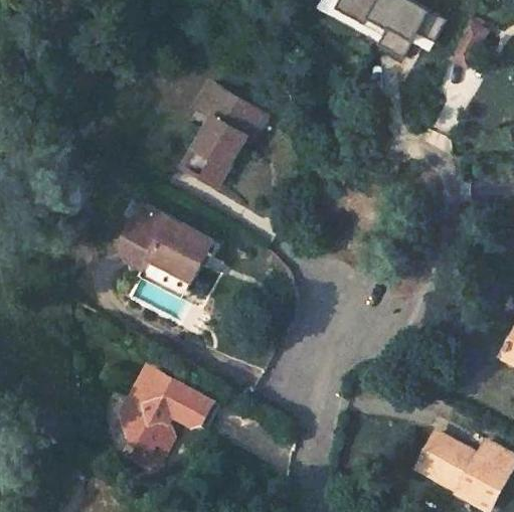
[(333,9),(338,0),(320,0),(316,8),(359,31),(363,25),(333,9)]
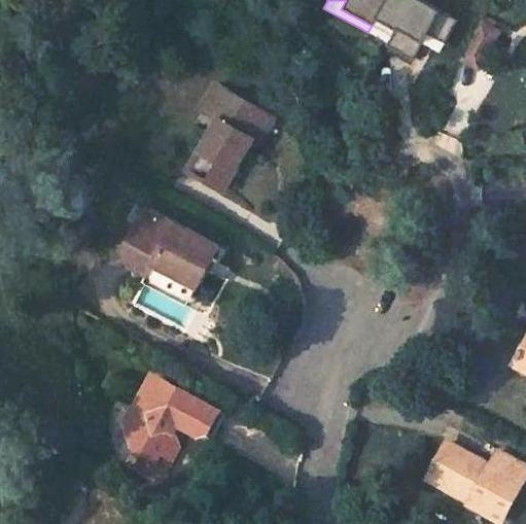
[(396,31),(387,47),(413,61),(422,44),(427,35),(443,43),(455,22),(417,0),(346,0),(341,9),(372,26),(376,20),(396,31)]
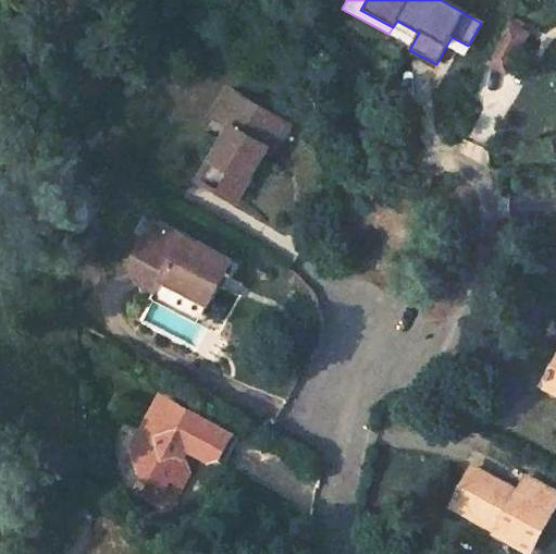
[(530,33),(511,22),(491,60),(509,70),(530,33)]
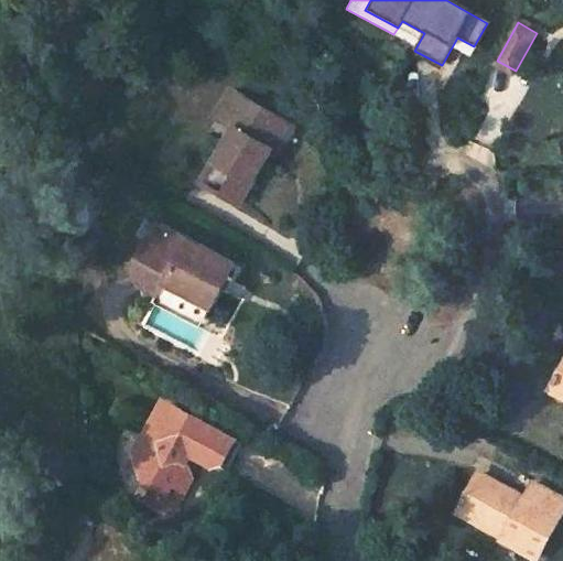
[(457,38),(452,47),(469,56),(474,46),(457,38)]
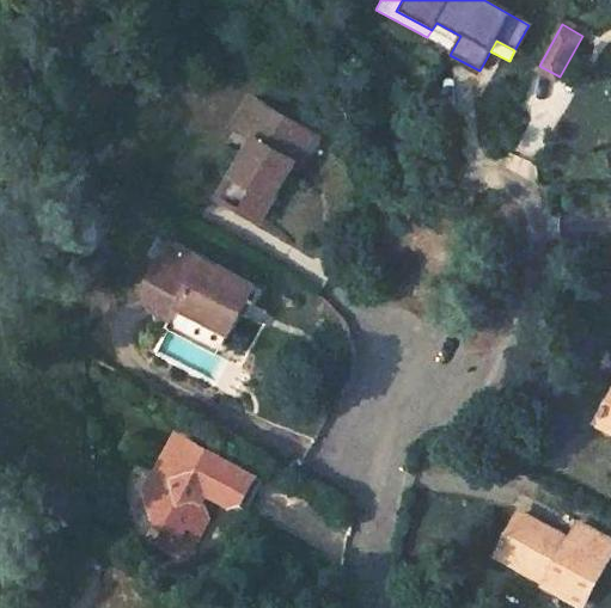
[(255,227),(287,173),(281,169),(287,157),(299,165),(315,139),(250,100),(232,130),(263,147),(252,164),(240,157),(214,203),(255,227)]
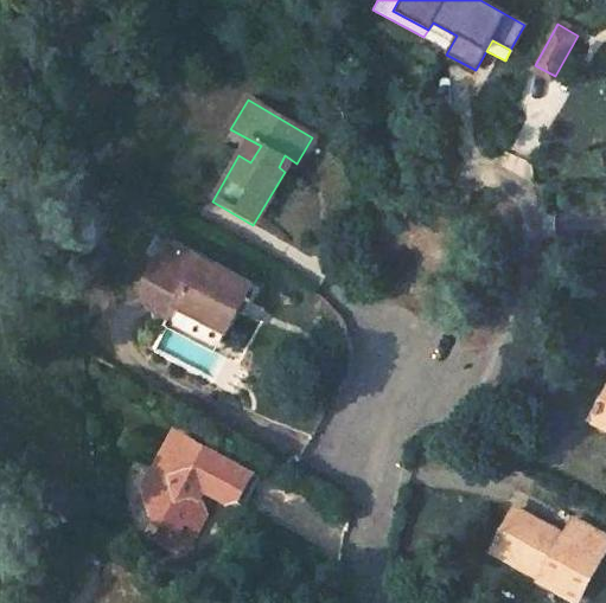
[(228,329),(238,309),(246,313),(259,288),(168,241),(145,286),(154,318),(216,351),(227,329),(228,329)]
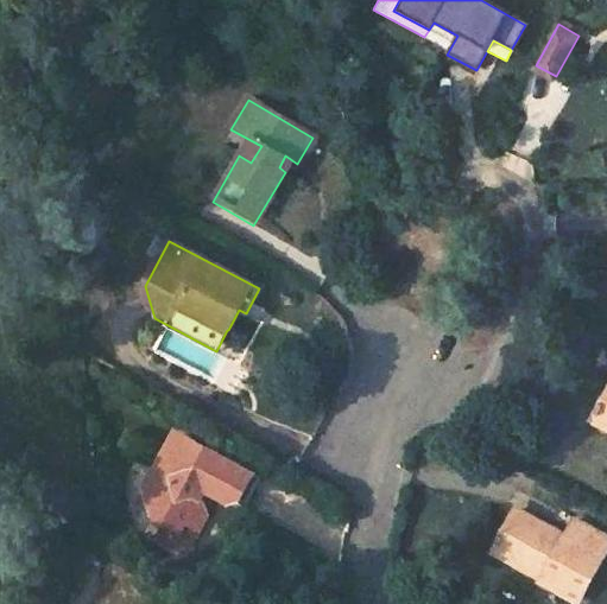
[(606,400),(605,404),(600,401),(595,411),(599,414),(595,419),(606,425),(606,400)]
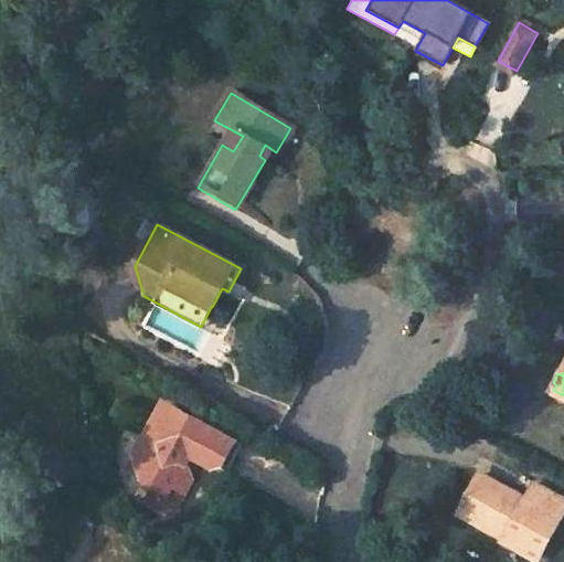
[(172,485),(184,491),(192,478),(189,468),(188,462),(191,454),(200,459),(226,473),(242,442),(174,406),(157,411),(134,453),(140,479),(168,494),(172,485)]
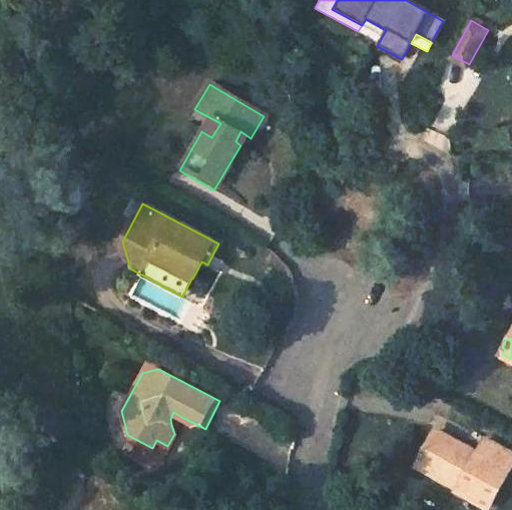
[(181,417),(173,412),(170,419),(171,425),(178,423),(181,417)]
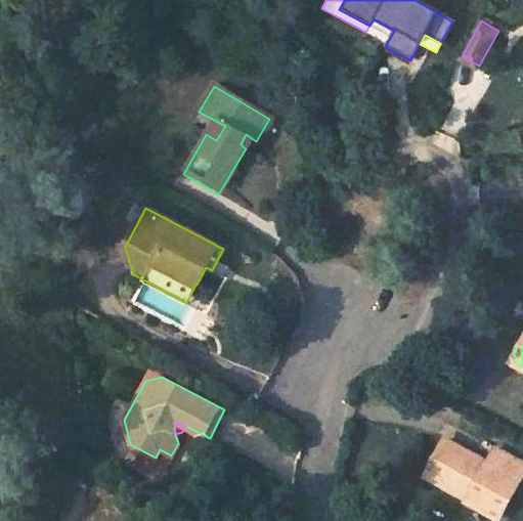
[(473,497),(502,513),(522,473),(522,460),(498,447),(491,463),(447,438),(437,459),(432,457),(427,465),(432,468),(429,474),(458,489),(466,475),(480,483),(473,497)]
